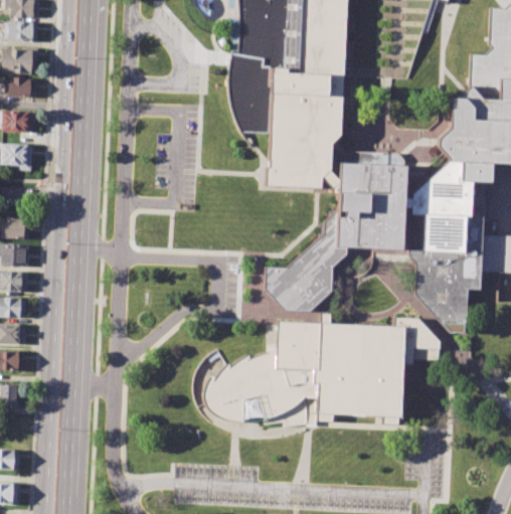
[(12,0),(39,0),(39,18),(12,17),(12,0)]
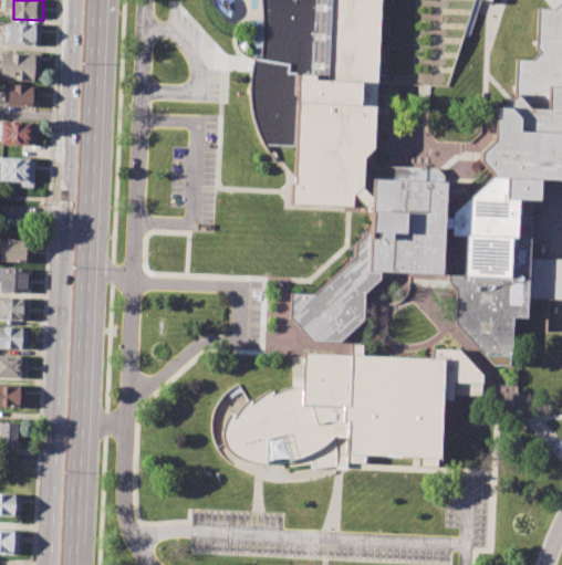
[(316,0),(313,80),(328,80),(331,0),(382,0),(380,74),(378,85),(377,131),(377,148),(367,156),(366,177),(366,185),(354,197),(354,207),(295,205),(295,186),(297,149),(270,148),(261,134),(256,119),(252,104),(252,84),(256,70),(259,59),(264,60),(267,39),(267,23),(264,1),(263,0),(316,0)]
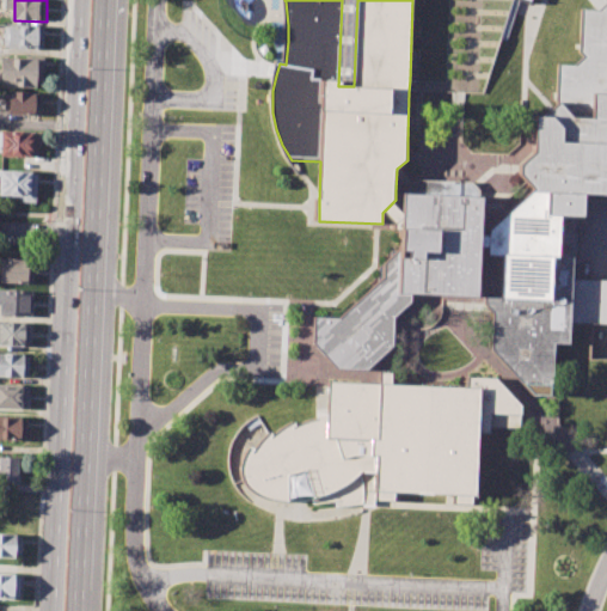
[(453,0),(449,83),(410,80),(409,92),(460,93),(467,93),(485,95),(517,6),(519,0),(523,0),(533,2),(533,0),(453,0)]
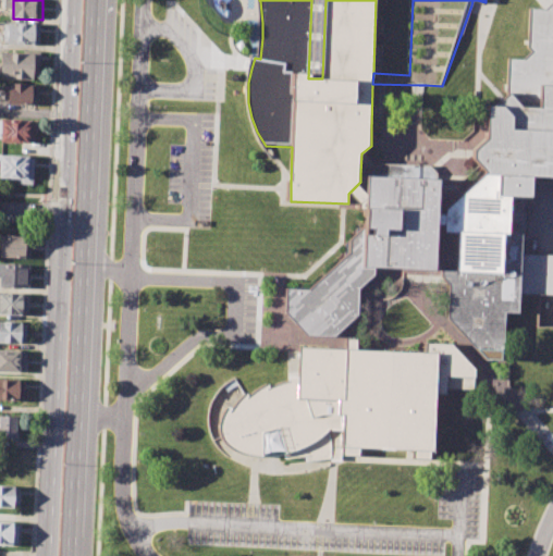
[(532,9),(530,48),(535,52),(527,60),(512,59),(511,94),(525,108),(542,108),(543,85),(552,85),(552,7),(549,10),(532,9)]
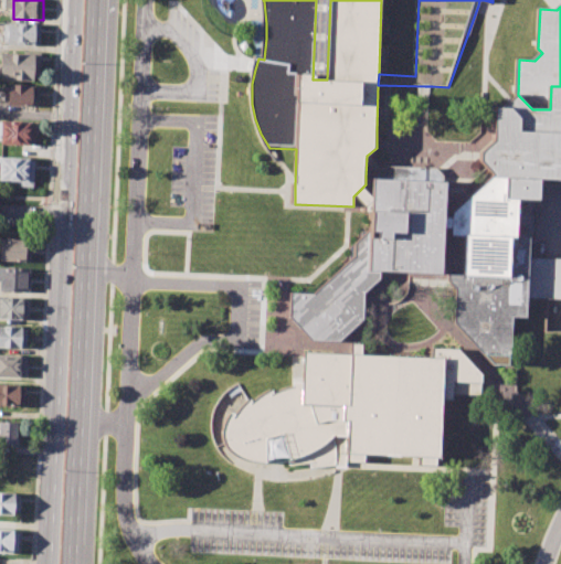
[(11,24),(43,27),(42,46),(11,45),(11,24)]
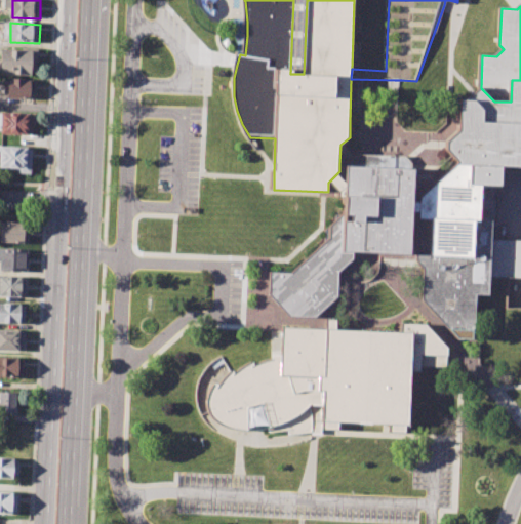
[(4,50),(41,52),(40,76),(0,74),(0,58),(3,58),(4,50)]
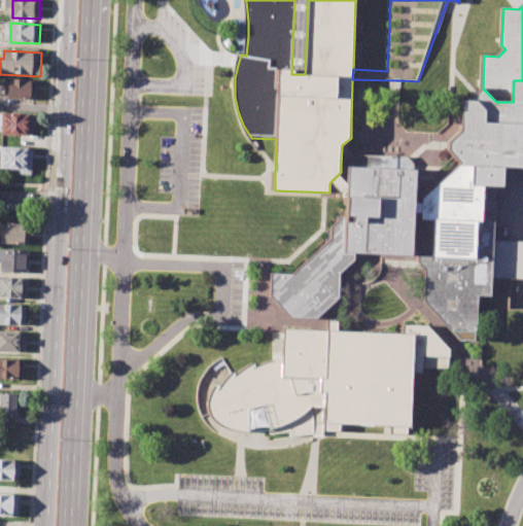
[(6,79),(39,81),(38,100),(5,98),(6,79)]
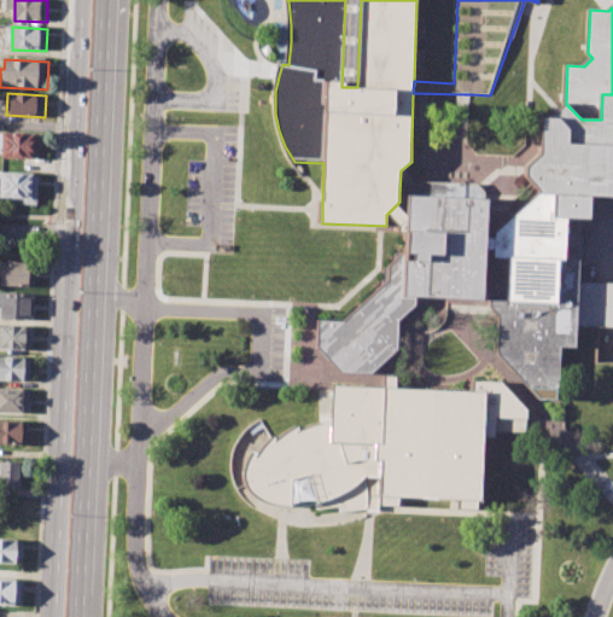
[(526,167),(526,179),(541,195),(590,196),(612,197),(612,94),(602,94),(601,120),(582,120),(566,104),(560,110),(554,116),(543,116),(542,155),(526,167)]
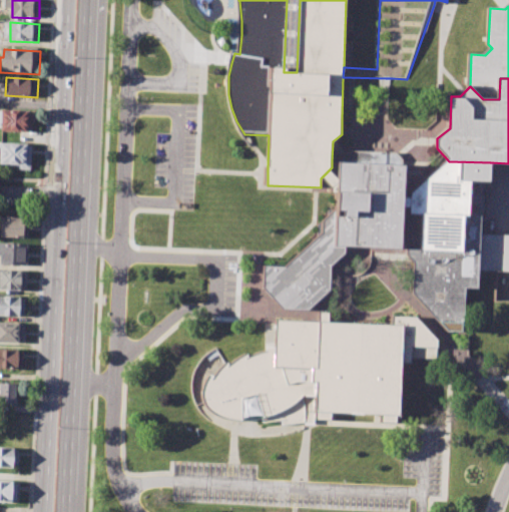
[(4,110),(35,112),(34,132),(3,130),(4,110)]
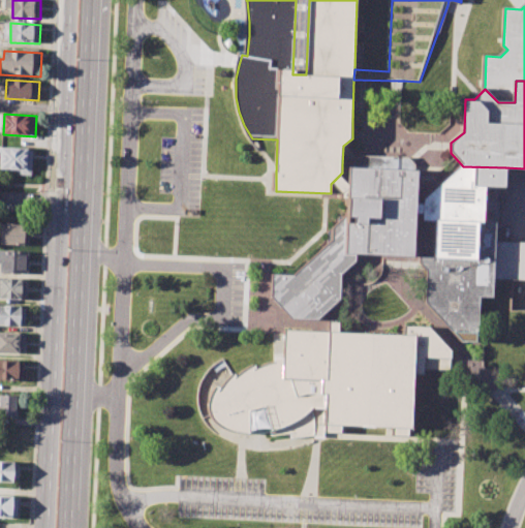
[(0,169),(1,148),(34,150),(33,176),(21,175),(21,171),(0,169)]
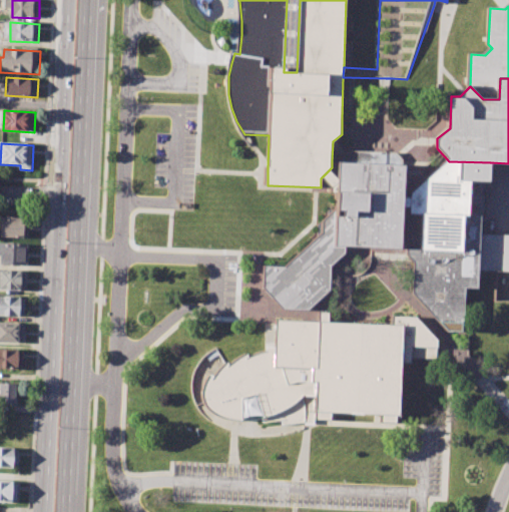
[(332,167),(321,178),(337,194),(336,213),(326,221),(326,231),(287,268),(266,267),(265,291),(286,311),(309,313),(334,292),(334,264),(340,260),(348,253),(348,246),(381,247),(400,248),(402,207),(402,195),(404,160),(398,153),(352,151),(346,157),(341,160),(339,161),(339,175),(332,167)]
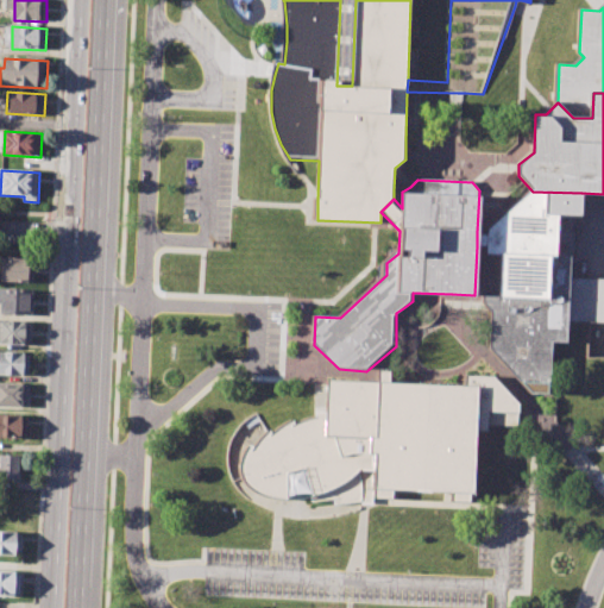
[(477,232),(486,233),(533,192),(582,193),(582,200),(578,276),(603,276),(603,359),(592,359),(593,321),(568,320),(567,343),(553,343),(551,394),(532,394),(490,351),(492,312),(484,304),(485,294),(499,295),(501,255),(485,255),(486,246),(477,246),(477,232)]
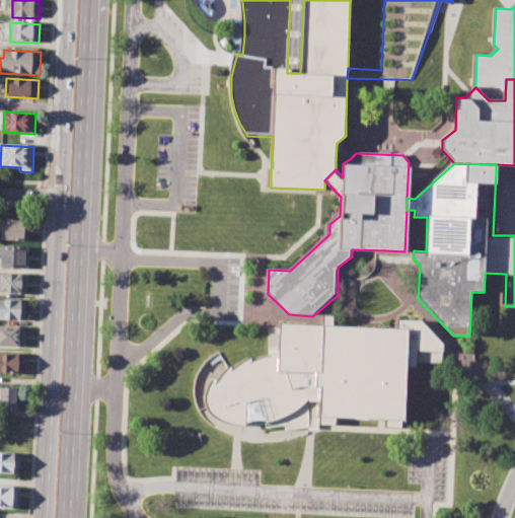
[(4,202),(31,204),(31,191),(4,189),(4,202)]
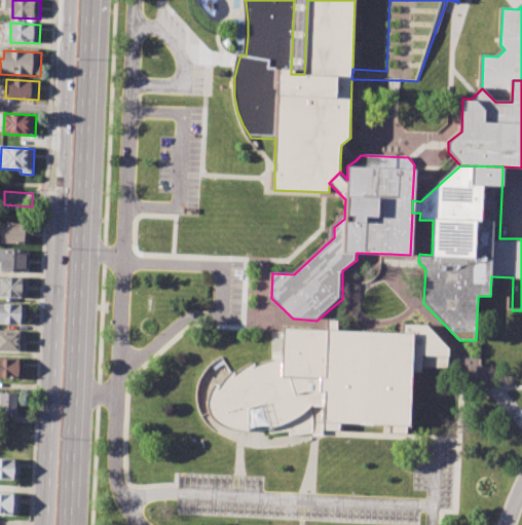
[(0,223),(30,224),(30,245),(0,244),(0,223)]
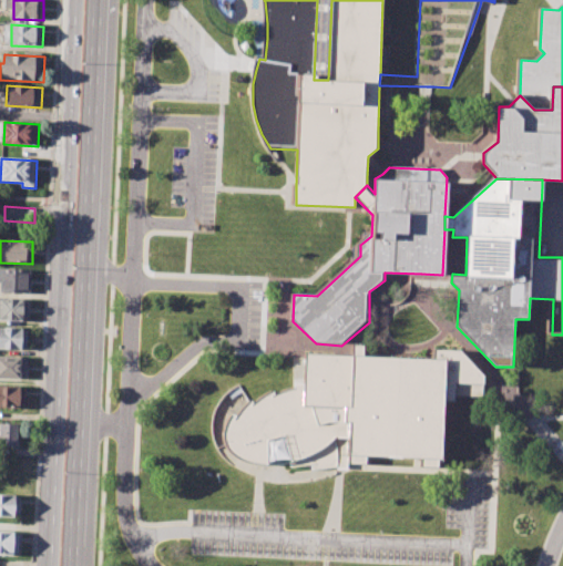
[(0,269),(32,270),(31,294),(2,294),(2,280),(0,280),(0,269)]
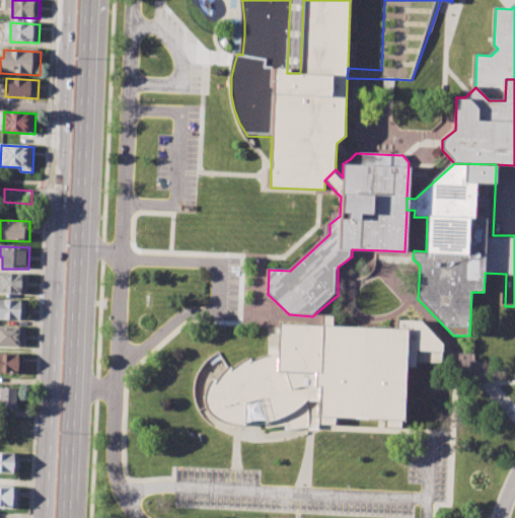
[(0,293),(1,275),(28,276),(27,294),(0,293)]
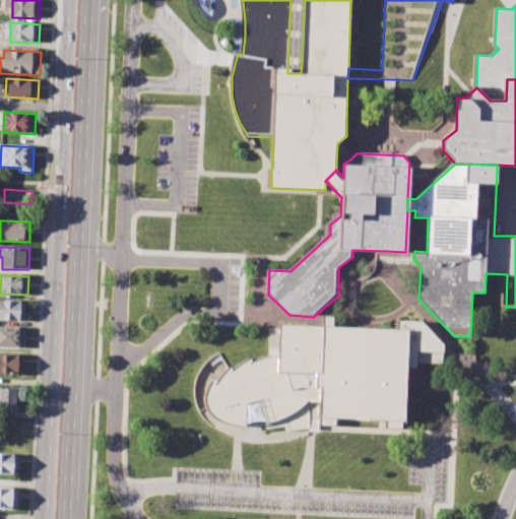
[(0,302),(27,303),(27,321),(0,320),(0,302)]
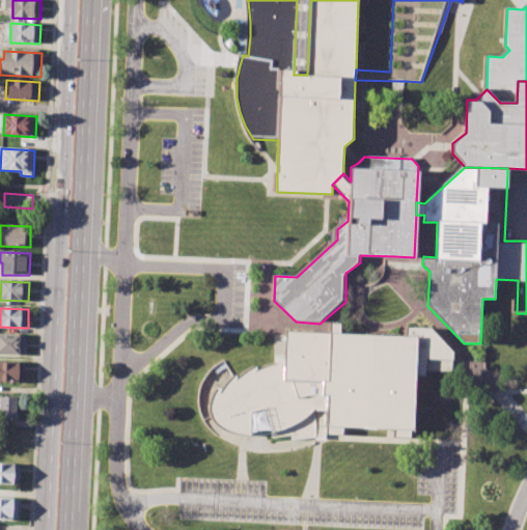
[(285,380),(286,360),(288,330),(332,332),(333,324),(340,324),(340,332),(408,335),(408,327),(432,328),(455,352),(455,362),(454,371),(449,371),(428,370),(427,370),(427,377),(418,375),(415,438),(395,437),(395,428),(344,426),(343,435),(326,434),(327,410),(328,395),(307,394),(299,397),(294,381),(285,380)]
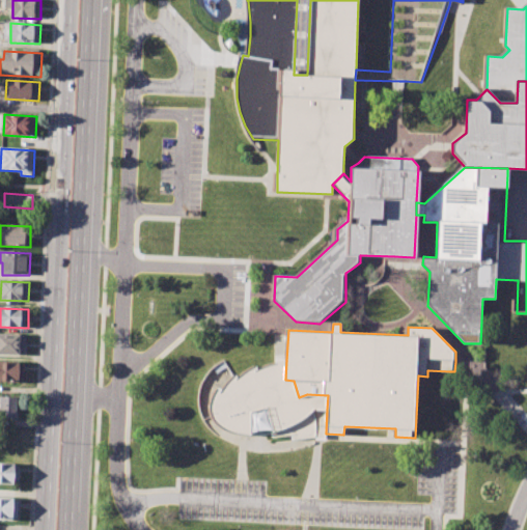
[(0,334),(28,336),(27,356),(0,354),(0,334)]
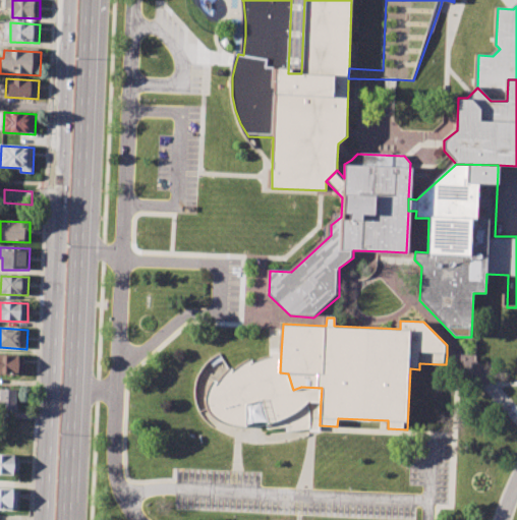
[(198,411),(193,396),(194,385),(199,376),(206,365),(215,358),(222,353),(233,372),(243,364),(257,357),(272,354),(281,353),(280,372),(288,373),(293,390),(301,387),(322,388),(321,402),(308,400),(311,429),(289,432),(287,426),(269,429),(259,397),(251,399),(244,402),(245,428),(231,426),(223,422),(214,417),(207,408),(198,411)]
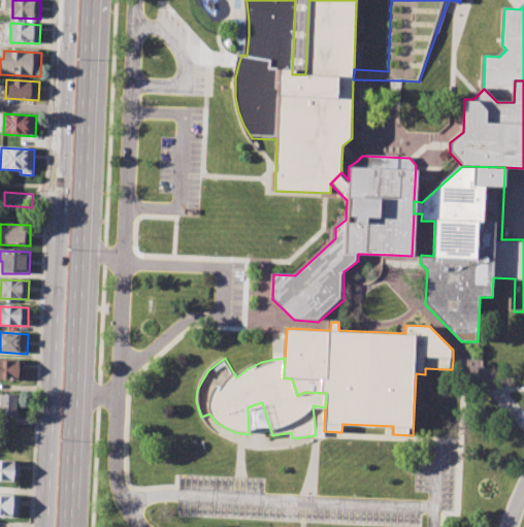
[(0,361),(26,362),(25,380),(0,379),(0,361)]
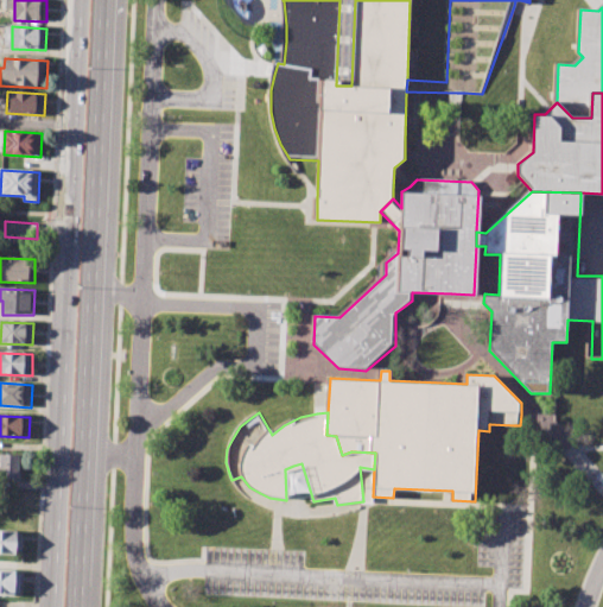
[(0,455),(21,456),(20,480),(1,479),(1,468),(0,467),(0,455)]
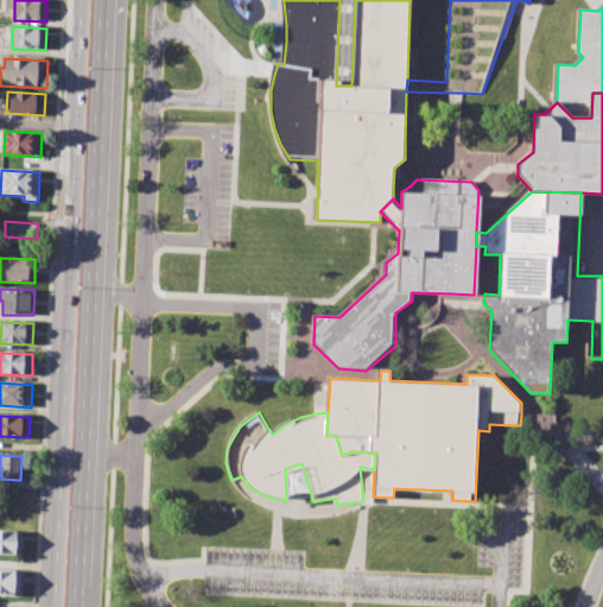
[(0,531),(23,532),(23,555),(0,552),(0,531)]
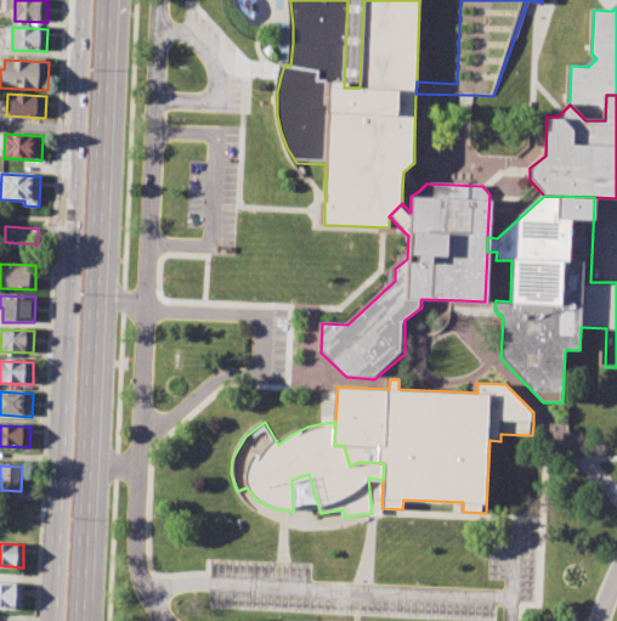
[(0,583),(24,585),(24,609),(0,608),(0,583)]
